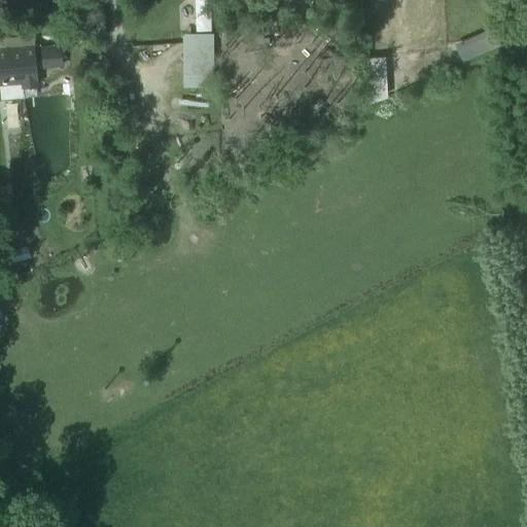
[(194,0),(195,32),(210,32),(208,0),(194,0)]
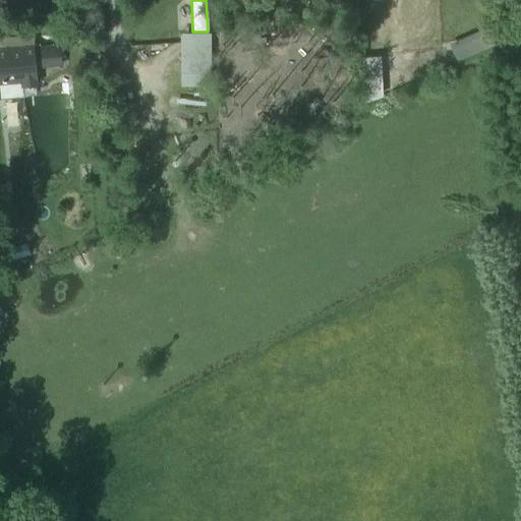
[(510,39),(520,41),(520,26),(515,24),(510,39)]
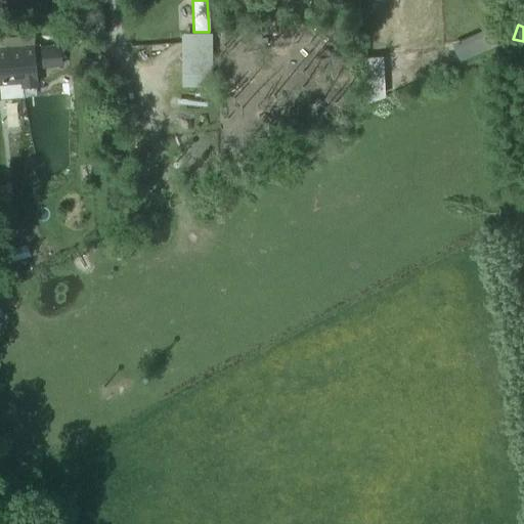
[(494,31),(454,39),(459,57),(498,49),(494,31)]
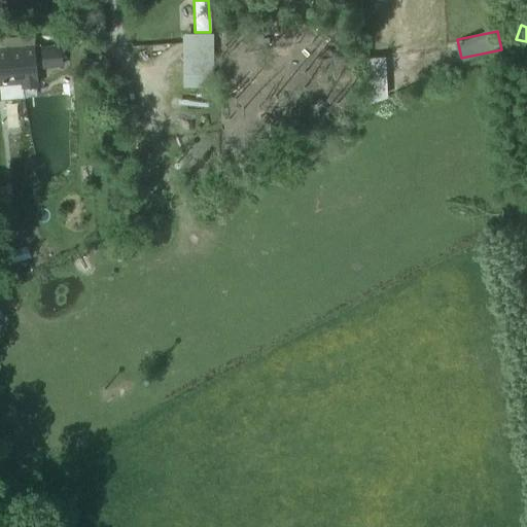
[(213,36),(182,35),(182,88),(213,88),(213,36)]
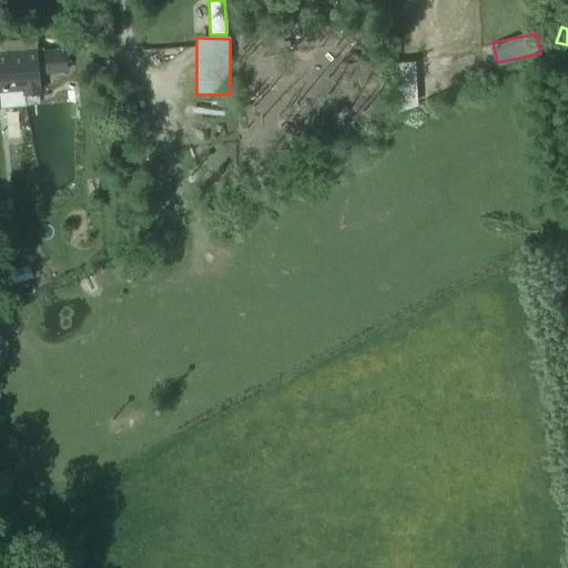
[(42,104),(40,75),(68,73),(66,50),(38,52),(37,42),(0,44),(0,107),(0,109),(40,104),(42,104)]
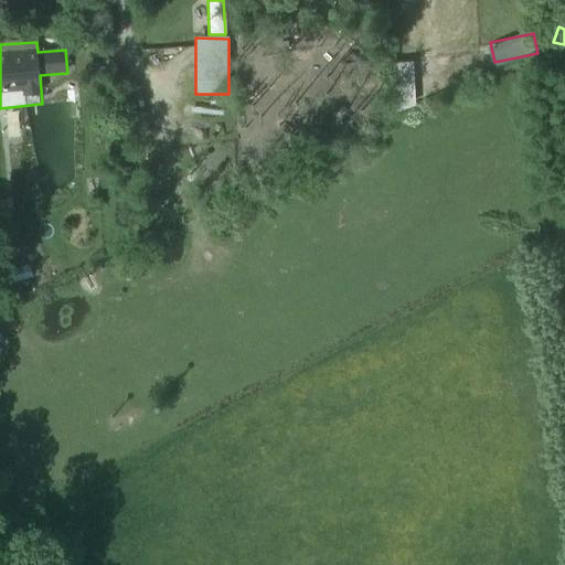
[(413,59),(391,60),(393,106),(415,106),(413,59)]
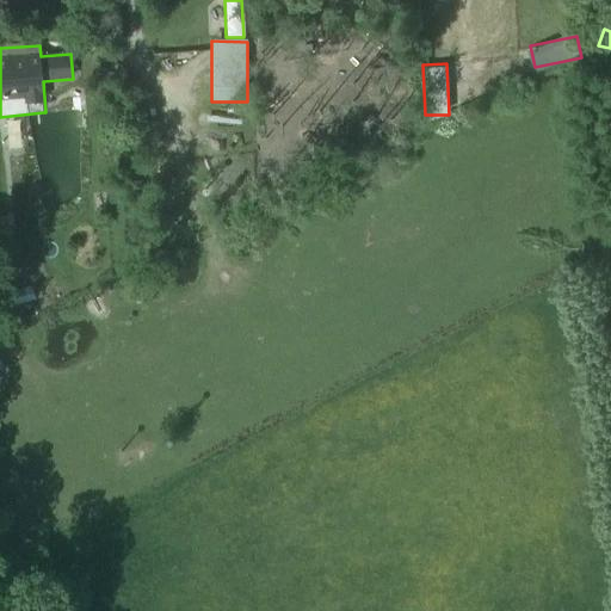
[(384,84),(400,84),(401,102),(414,102),(413,68),(408,68),(408,67),(384,67),(384,84)]
